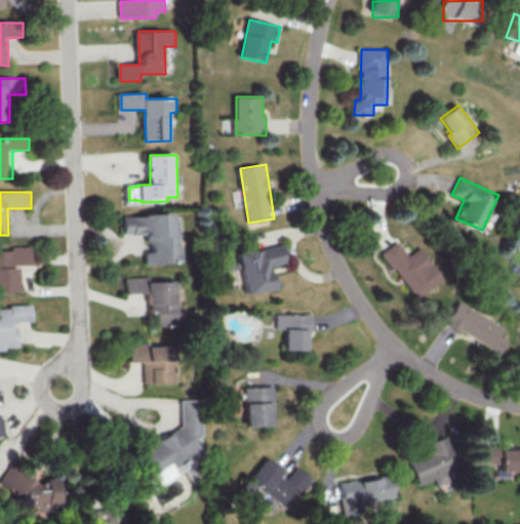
[(125,216),(126,235),(147,234),(149,265),(181,263),(177,213),(125,216)]
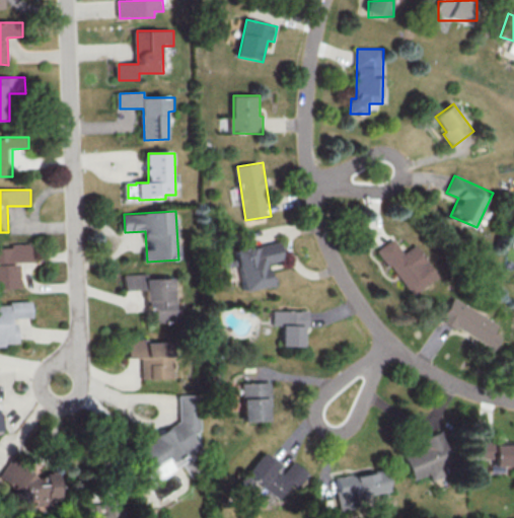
[(380,249),(414,297),(441,277),(417,244),(405,253),(394,239),(380,249)]
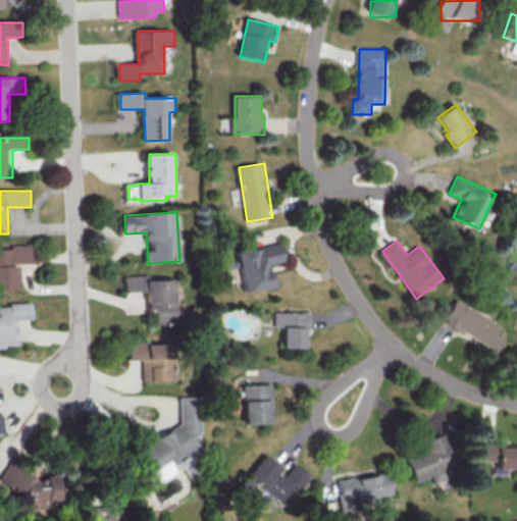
[(239,252),(247,293),(274,288),(269,266),(287,262),(282,244),(239,252)]
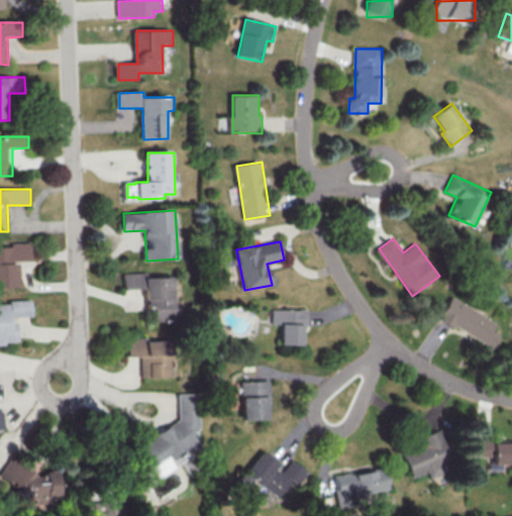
[(0,245),(0,287),(22,286),(21,262),(40,261),(40,244),(0,245)]
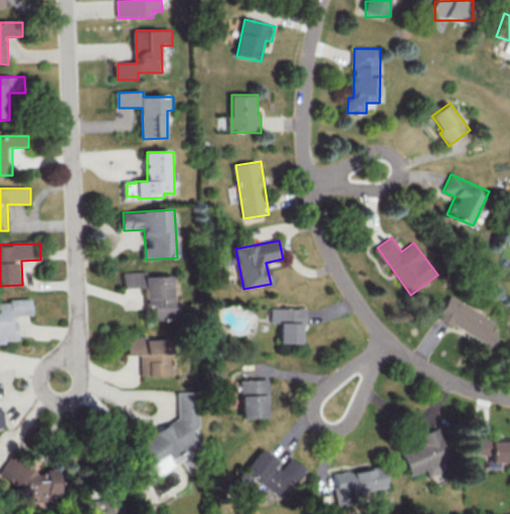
[(176,276),(149,277),(149,272),(126,273),(127,289),(148,288),(148,309),(155,309),(156,320),(178,319),(176,276)]
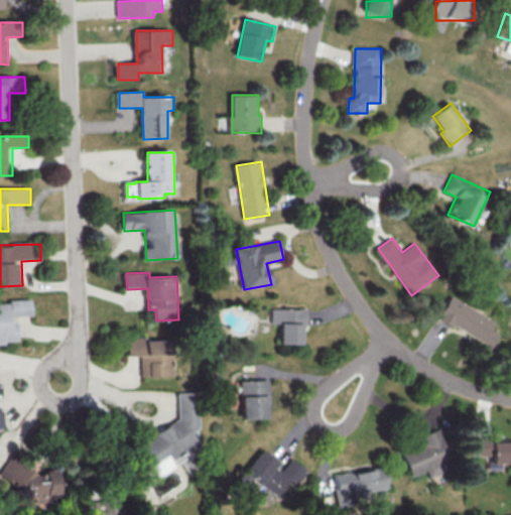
[(440,319),(495,347),(501,335),(493,332),(498,320),(451,297),(440,319)]
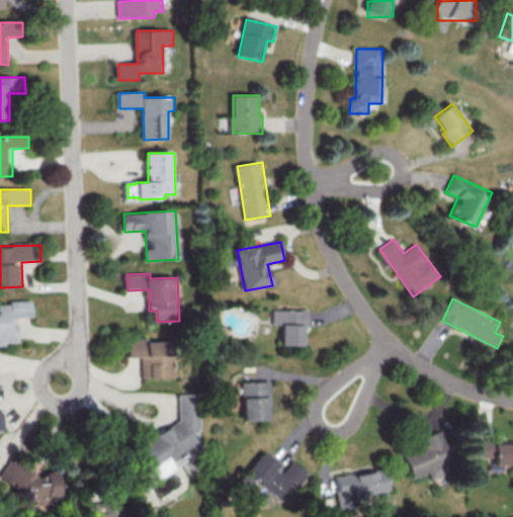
[(34,303),(0,304),(0,344),(18,344),(17,319),(34,319),(34,303)]
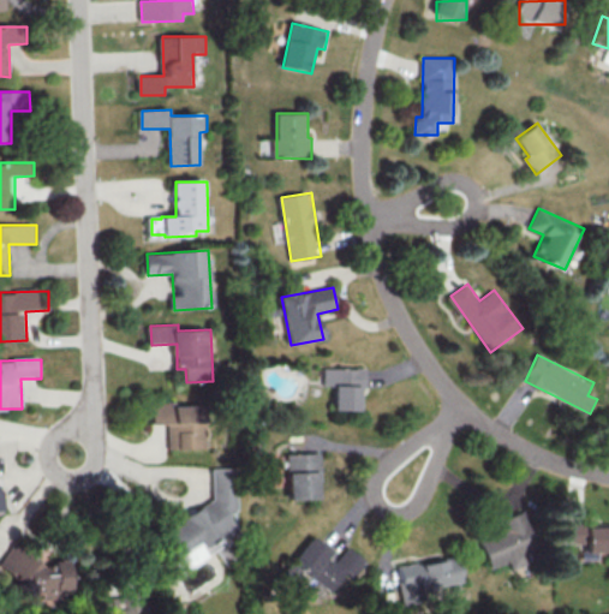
[(363,411),(363,388),(369,388),(369,370),(327,369),(327,386),(338,386),(336,410),(363,411)]
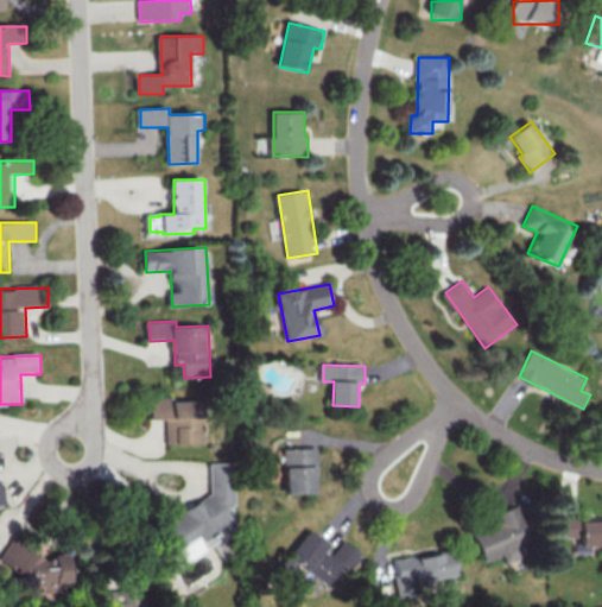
[(151,419),(168,419),(169,444),(204,444),(203,399),(151,400),(151,419)]
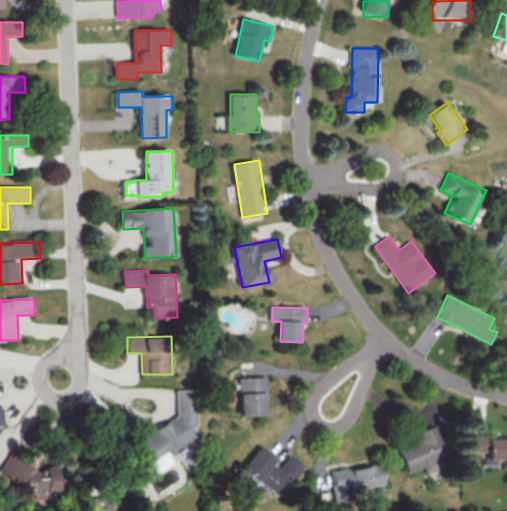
[(243,416),(268,415),(267,402),(270,401),(269,377),(241,379),(243,416)]
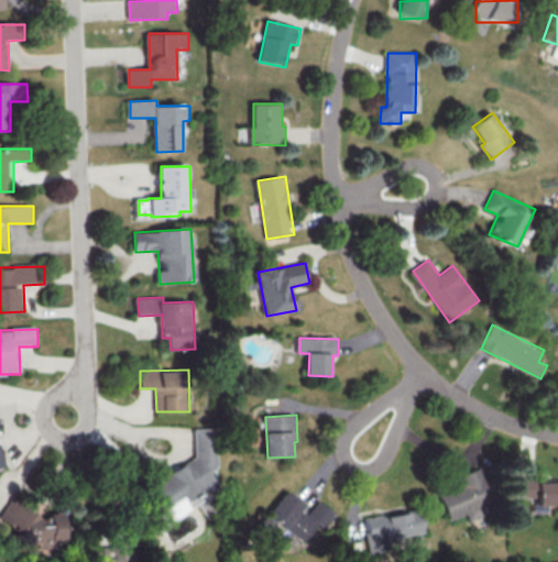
[(197,458),(148,488),(156,502),(156,505),(165,518),(179,518),(193,509),(187,502),(204,492),(211,492),(218,487),(218,483),(211,473),(219,467),(217,429),(196,429),(197,458)]
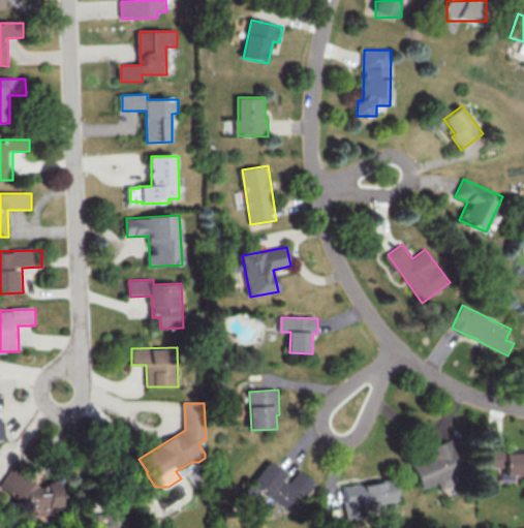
[(425,490),(442,483),(448,497),(469,490),(454,444),(413,458),(425,490)]
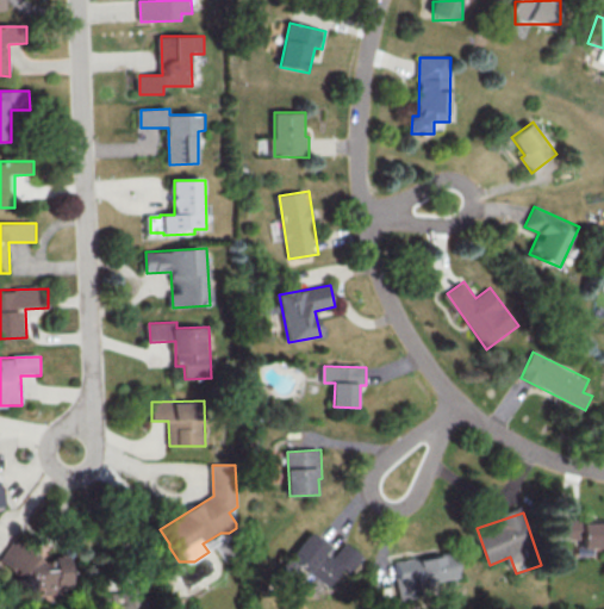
[(586,550),(603,548),(603,520),(567,521),(568,540),(586,540),(586,550)]
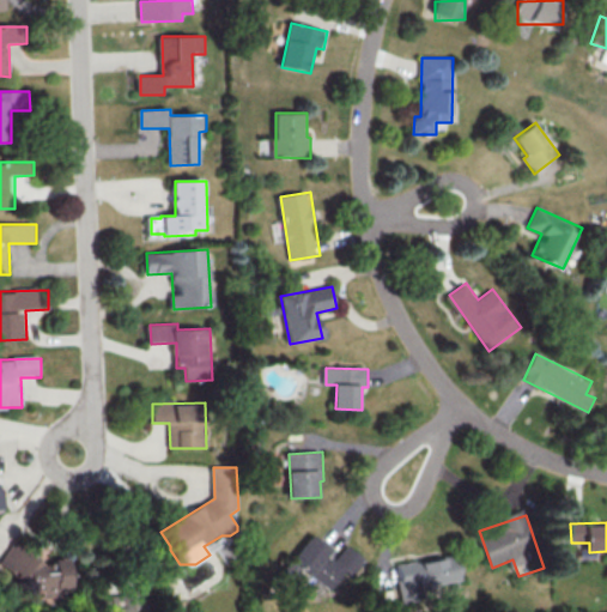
[(331,591),(347,571),(354,577),(369,561),(350,545),(340,558),(314,537),(295,561),(331,591)]
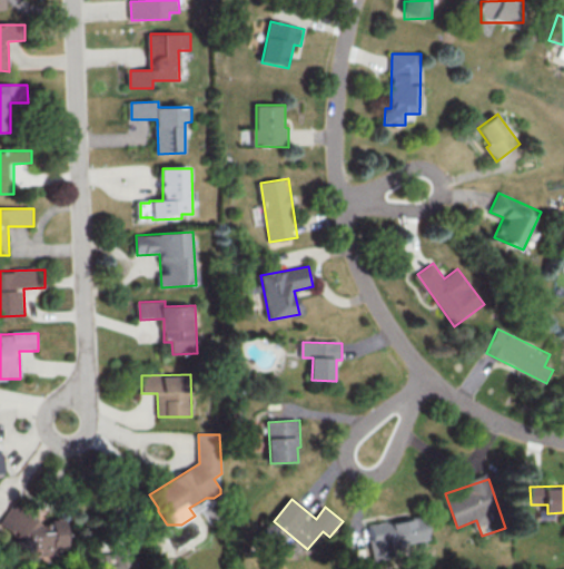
[(431,540),(426,516),(372,525),(375,540),(372,541),(375,561),(395,558),(393,546),(431,540)]
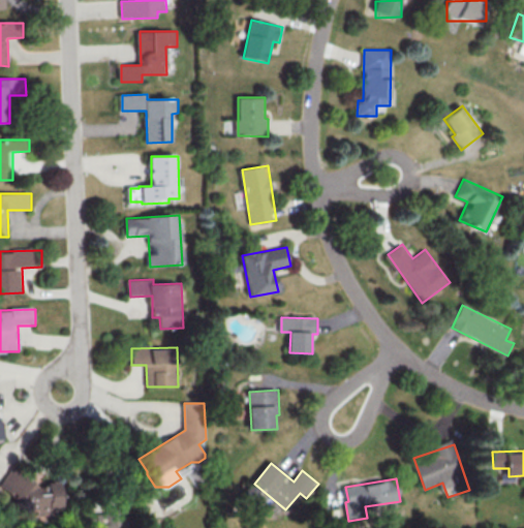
[(13,514),(34,513),(35,520),(62,519),(60,479),(1,483),(1,490),(12,489),(13,514)]
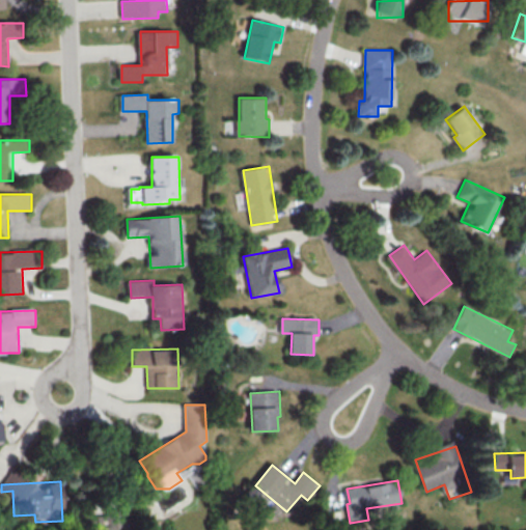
[(127,529),(127,509),(95,510),(95,529),(127,529)]
